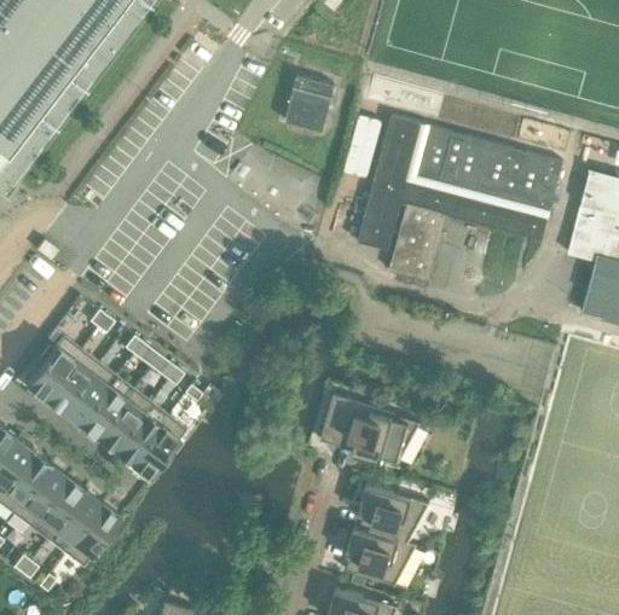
[(0,0),(0,195),(5,198),(156,0),(0,0)]
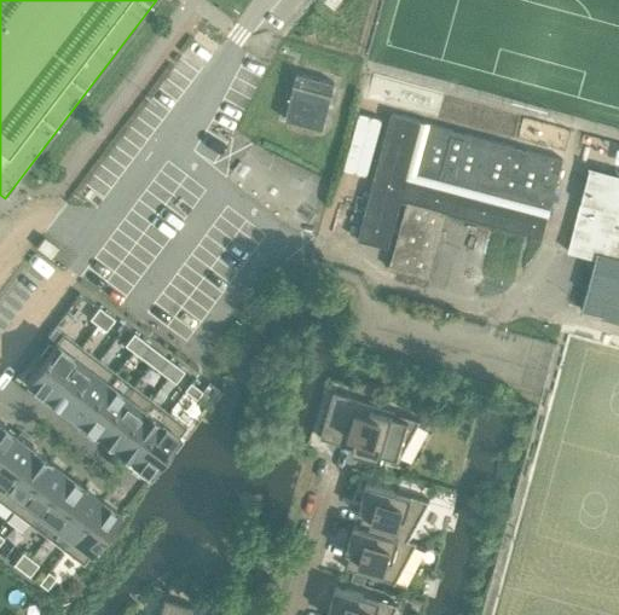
[(334,11),(341,0),(325,0),(324,4),(334,11)]
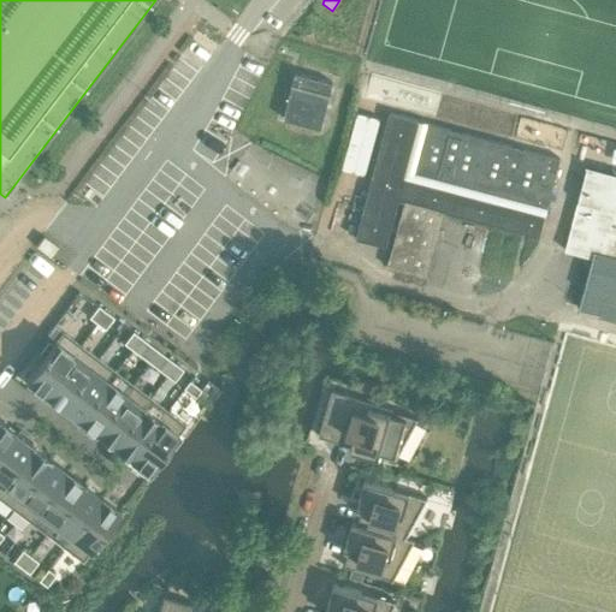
[(320,131),(332,85),(295,75),(283,122),(320,131)]
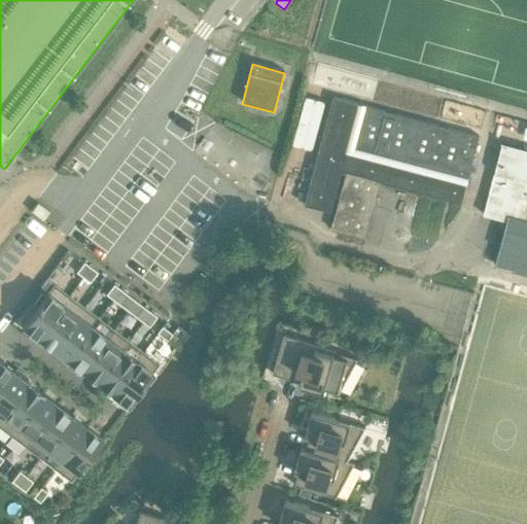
[(341,174),(346,175),(380,184),(381,183),(461,205),(462,205),(467,180),(479,138),(387,113),(364,107),(334,99),(316,161),(343,168),(342,172),(341,174)]
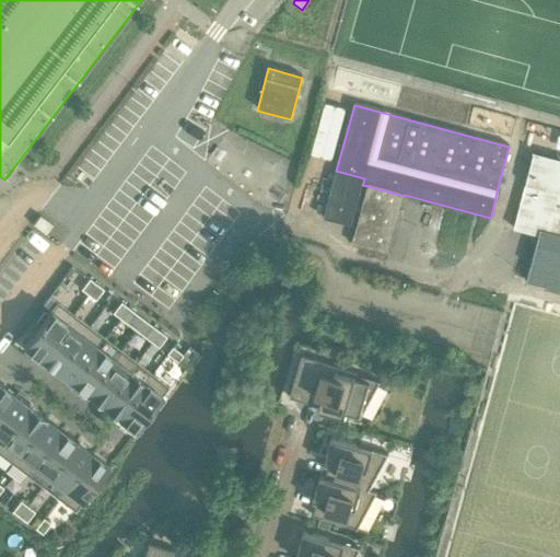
[(333,106),(321,152),(331,155),(345,109),(333,106)]
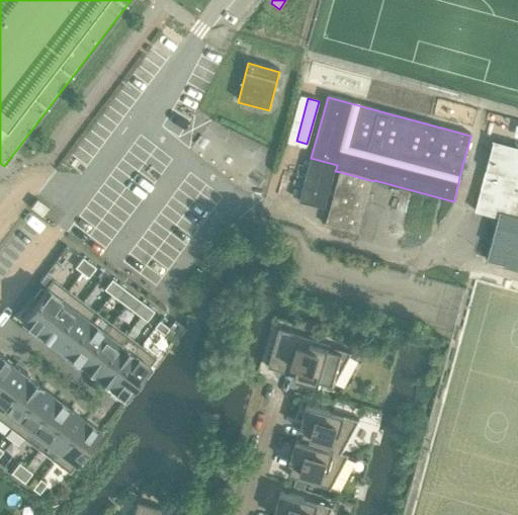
[(476,212),(490,217),(499,219),(501,213),(517,218),(517,148),(494,142),(476,212)]
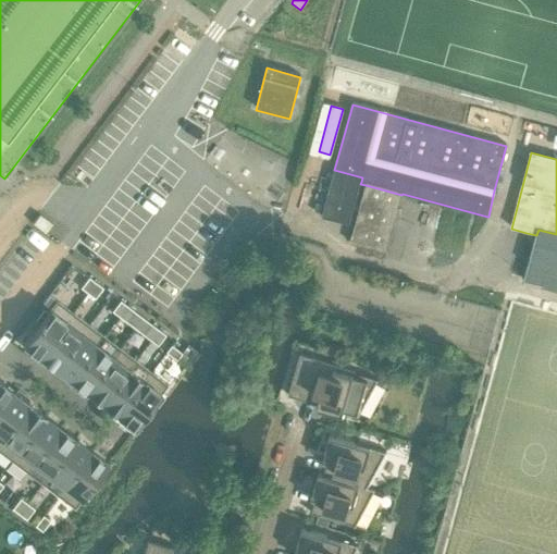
[(362,177),(334,170),(321,218),(348,225),(360,184),(362,177)]
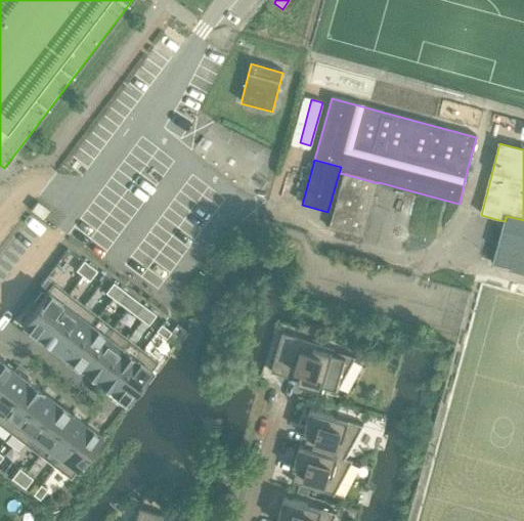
[(363,239),(378,183),(344,174),(330,229),(363,239)]
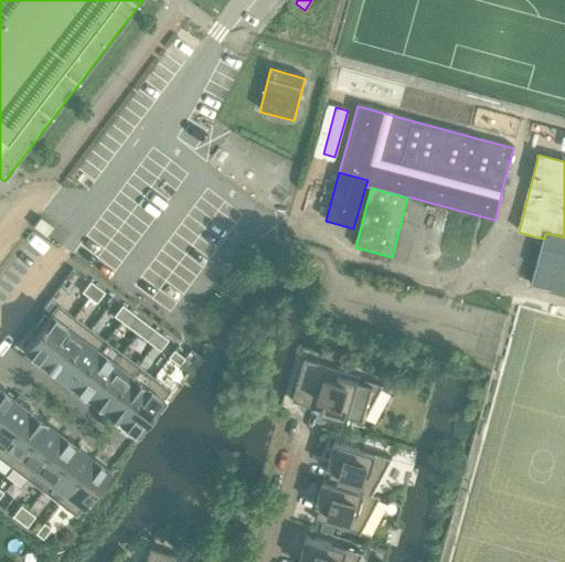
[(45,237),(52,229),(40,220),(33,229),(45,237)]
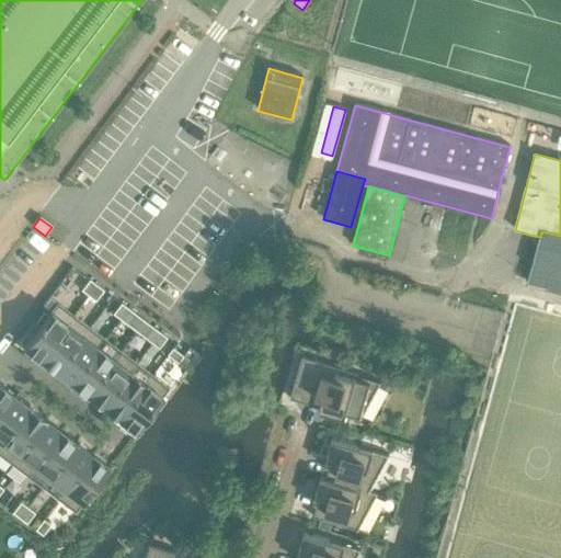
[(537,248),(527,283),(539,286),(538,291),(546,293),(547,288),(560,292),(560,236),(542,231),(540,237),(537,248)]
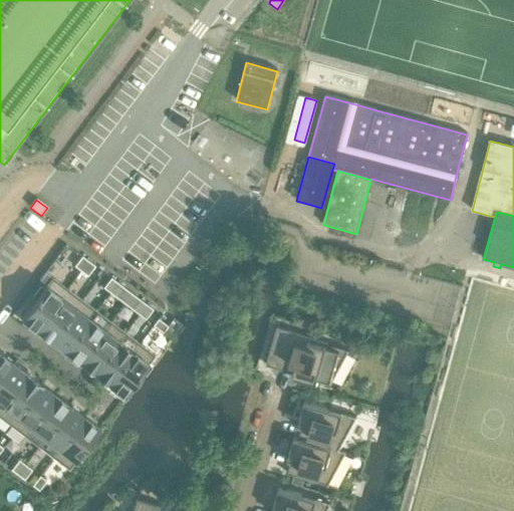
[(80,272),(87,263),(81,258),(73,268),(80,272)]
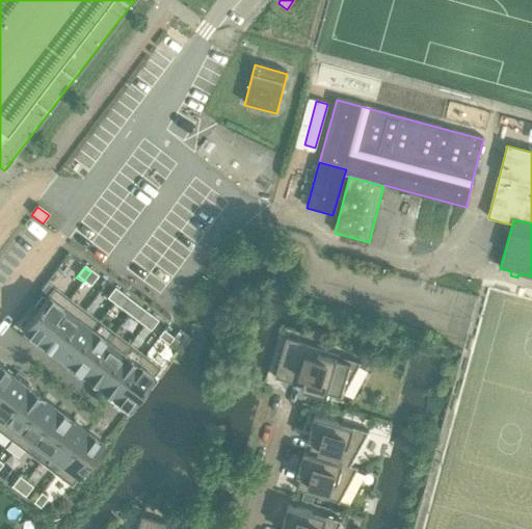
[(90,287),(98,278),(90,272),(83,282),(90,287)]
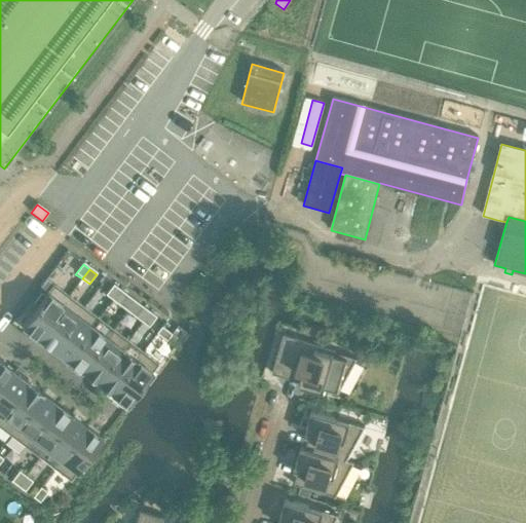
[(37,339),(68,297),(52,286),(43,298),(40,296),(32,306),(36,308),(21,328),(37,339)]
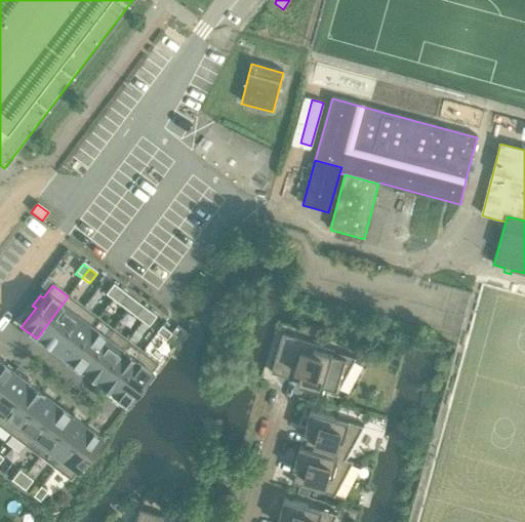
[(112,300),(119,290),(113,285),(105,295),(112,300)]
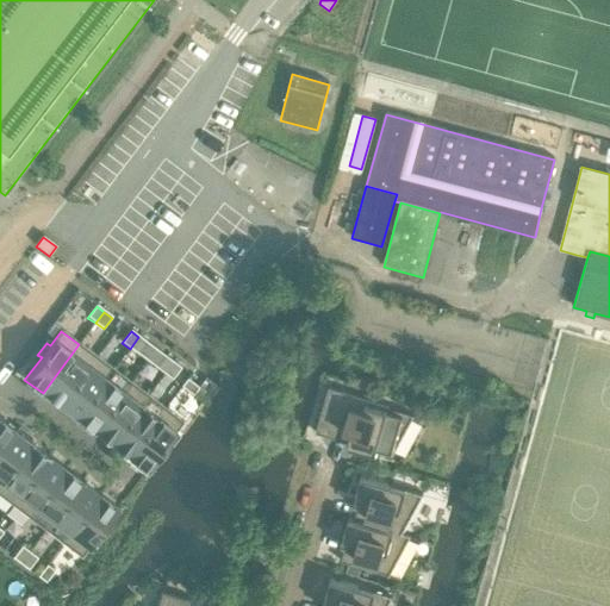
[(137,355),(147,343),(138,337),(130,349),(137,355)]
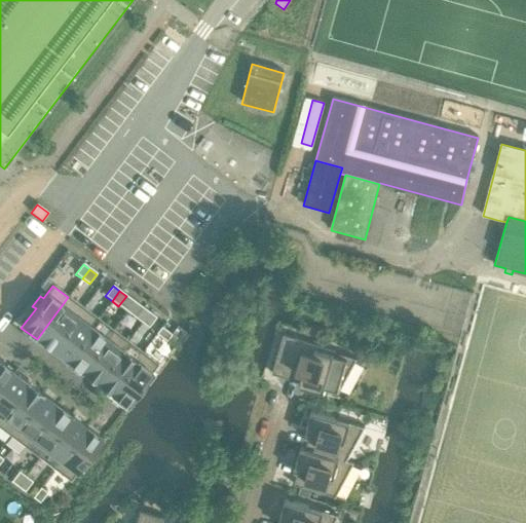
[(51,350),(83,308),(68,297),(37,339),(51,350)]
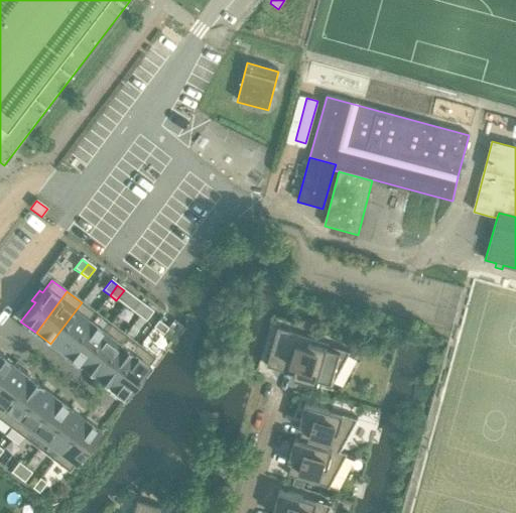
[(65,355),(96,313),(82,302),(50,344),(65,355)]
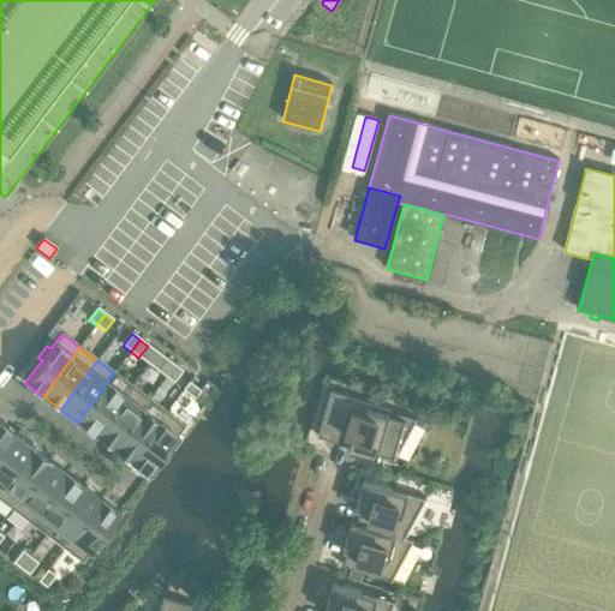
[(165,377),(174,366),(166,360),(157,372),(165,377)]
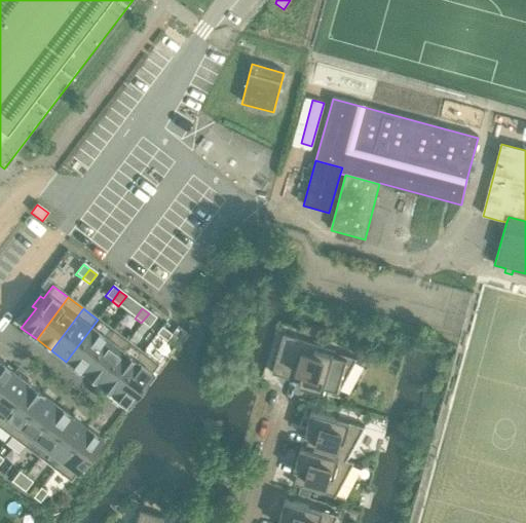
[(148,329),(156,319),(149,313),(141,323),(148,329)]
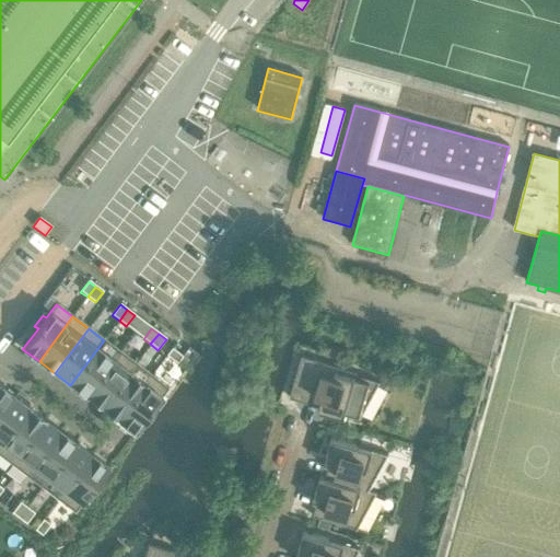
[(86,397),(119,352),(104,340),(70,385),(78,391),(74,394),(82,399),(85,396),(86,397)]
